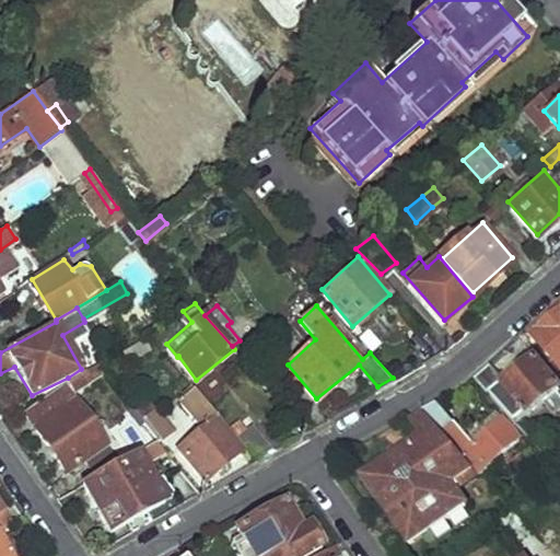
[(559,311),(535,333),(559,362),(559,311)]
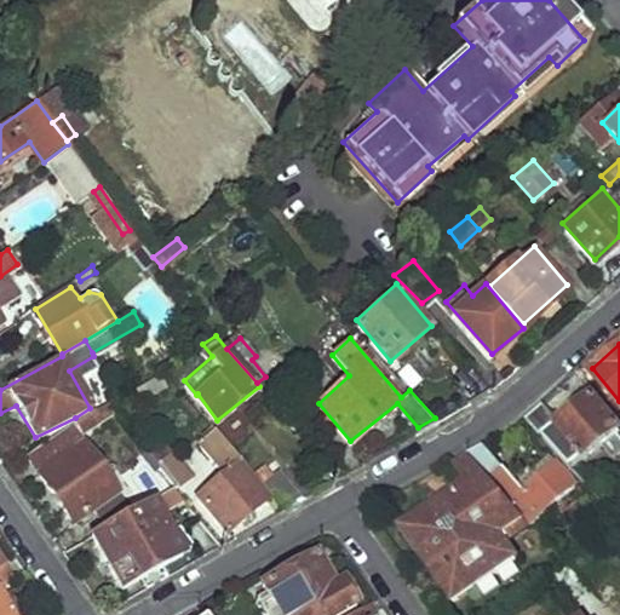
[(564,455),(573,465),(600,443),(613,455),(619,449),(619,414),(598,390),(563,418),(546,396),(530,412),(564,455)]
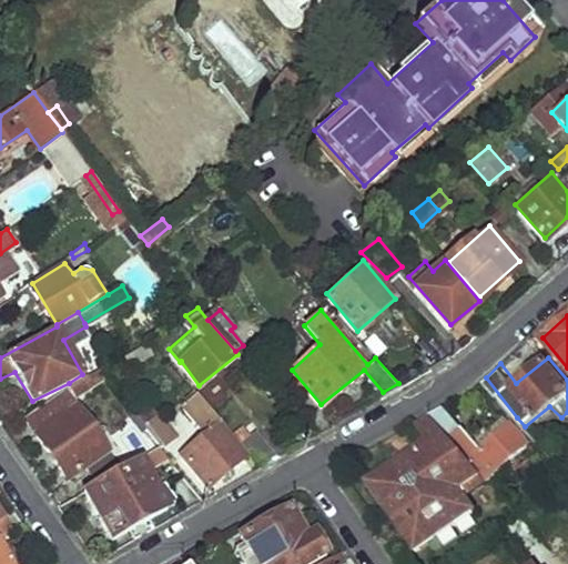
[(69,383),(75,394),(107,375),(99,365),(82,374),(69,383)]
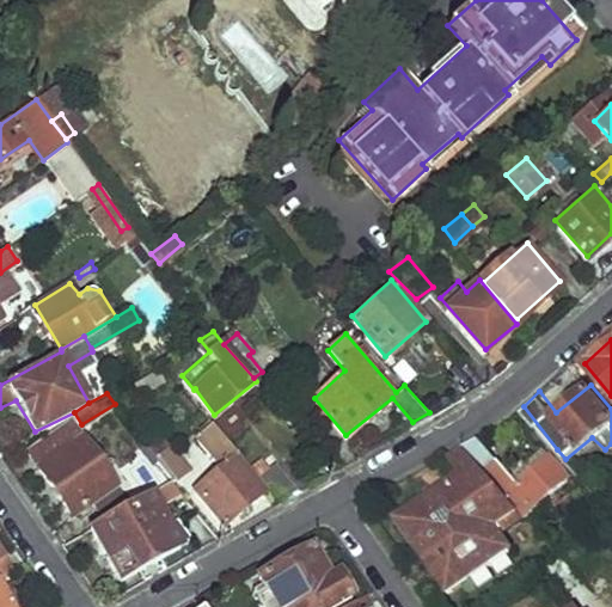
[(26,449),(68,514),(91,500),(112,485),(69,421),(26,449)]
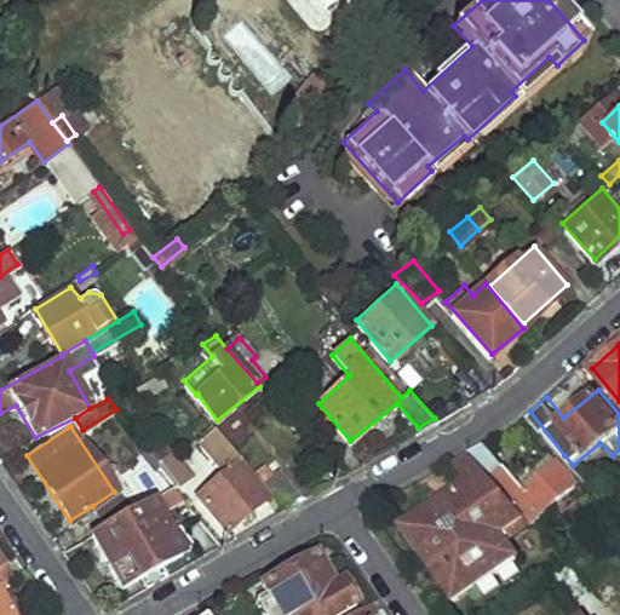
[(200,495),(224,527),(265,492),(239,459),(241,457),(217,429),(206,438),(229,467),(200,495)]
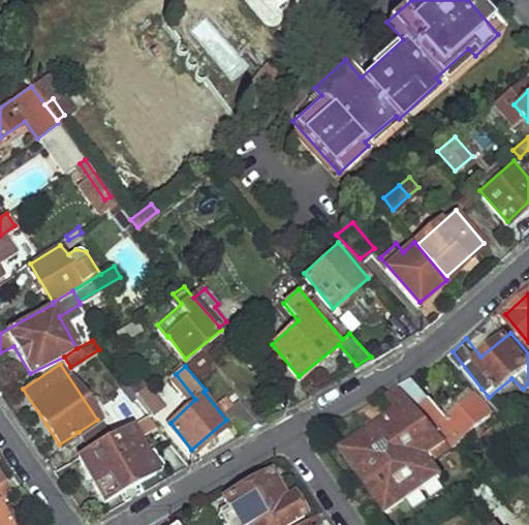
[(417,407),(429,399),(411,377),(399,385),(410,399),(417,407)]
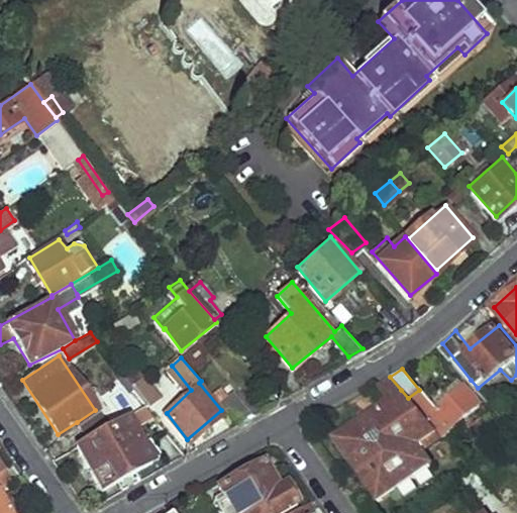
[(401,390),(390,377),(377,385),(388,400),(401,390)]
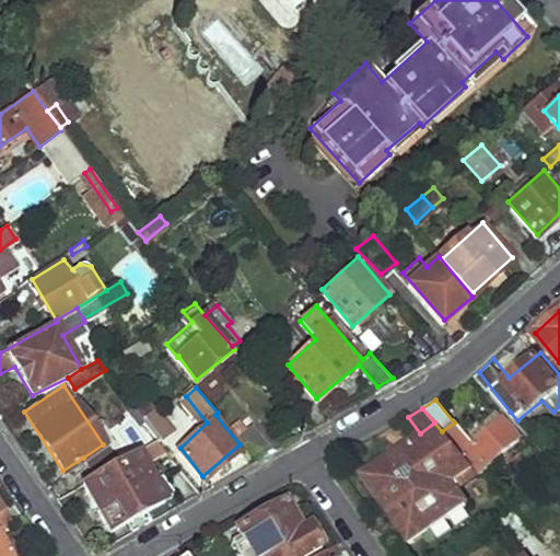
[(148,423),(159,437),(171,427),(156,409),(144,418),(148,423)]
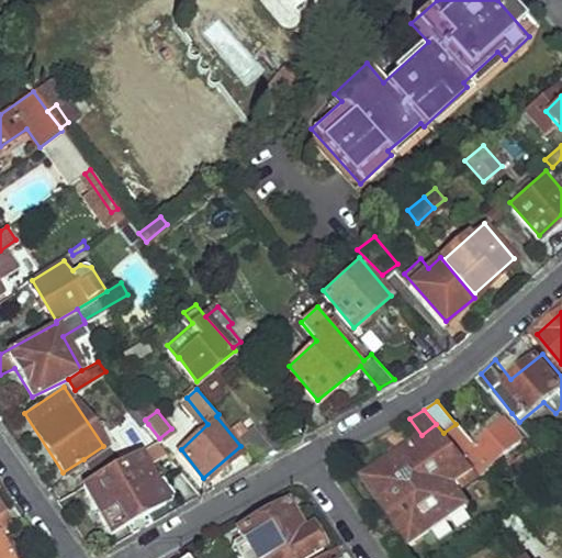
[(519,422),(512,413),(475,448),(456,424),(444,433),(469,464),(478,475),(480,477),(487,470),(484,468),(525,431),(524,427),(519,422)]
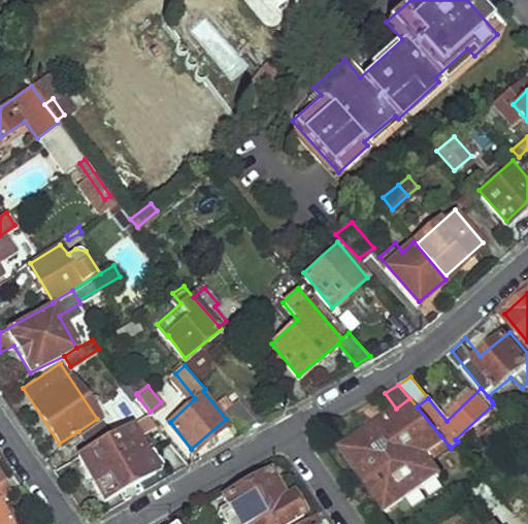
[(108,401),(114,411),(127,404),(121,394),(108,401)]
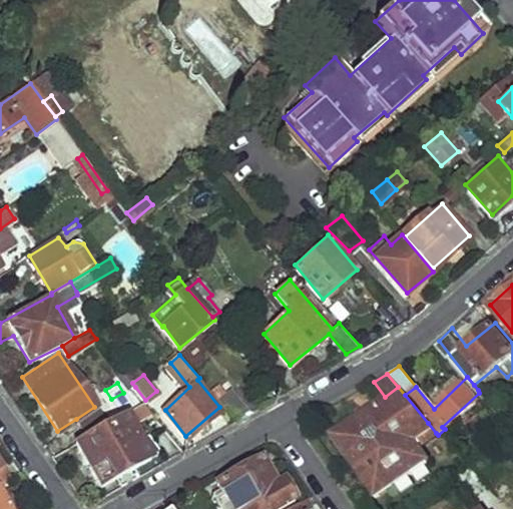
[(481,396),(487,403),(495,396),(486,384),(478,390),(479,393),(481,396)]
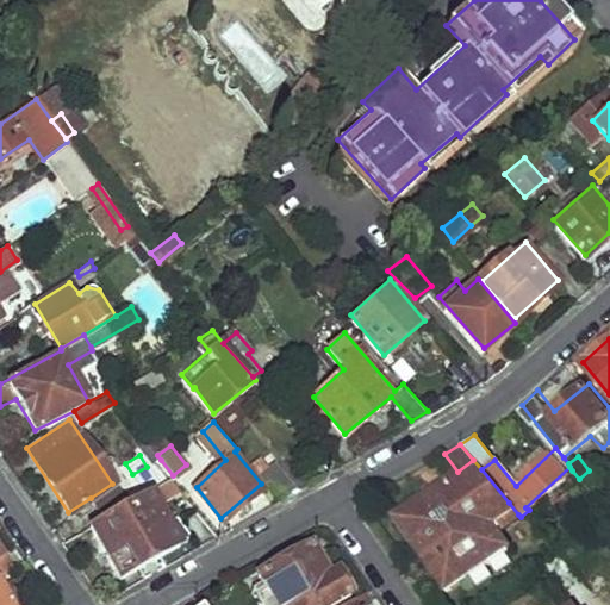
[(132,474),(143,493),(150,490),(170,478),(173,475),(161,460),(147,467),(132,474)]
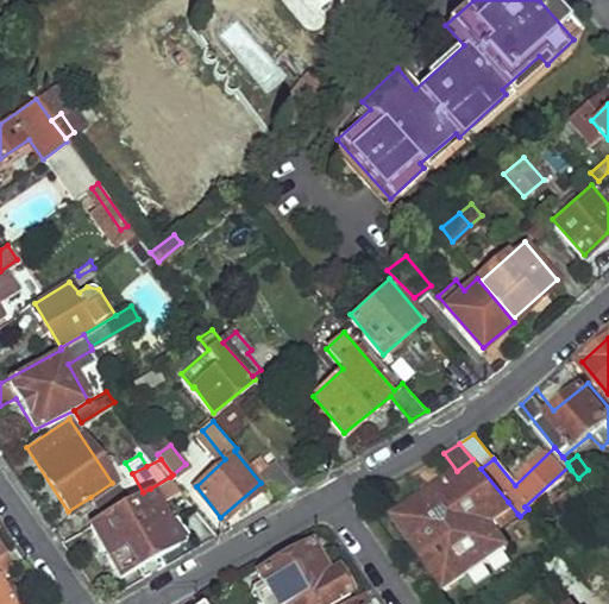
[(278,499),(297,489),(274,459),(258,473),(278,499)]
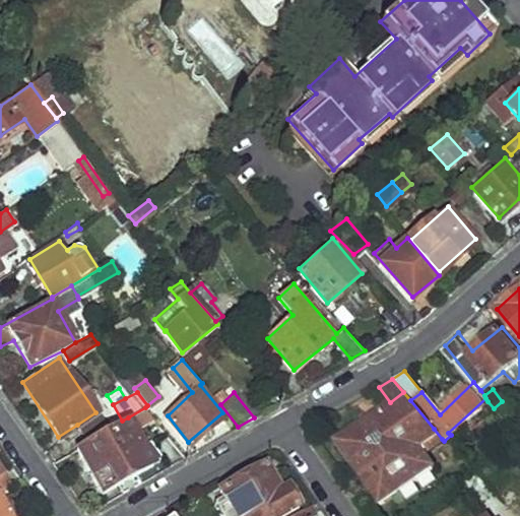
[(410,400),(403,392),(390,402),(334,441),(379,505),(435,466),(425,452),(412,460),(404,449),(434,429),(410,400)]
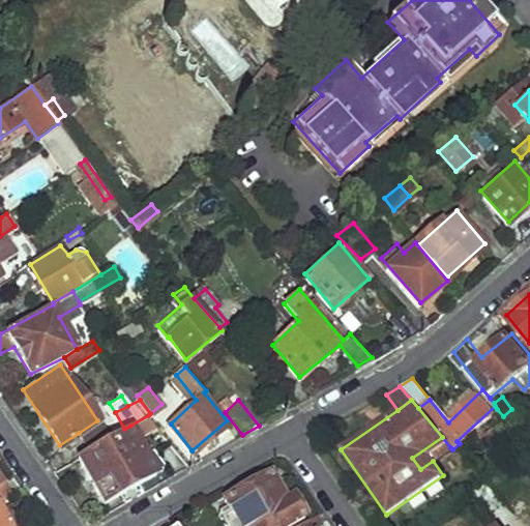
[(97,420),(79,433),(90,450),(110,438),(97,420)]
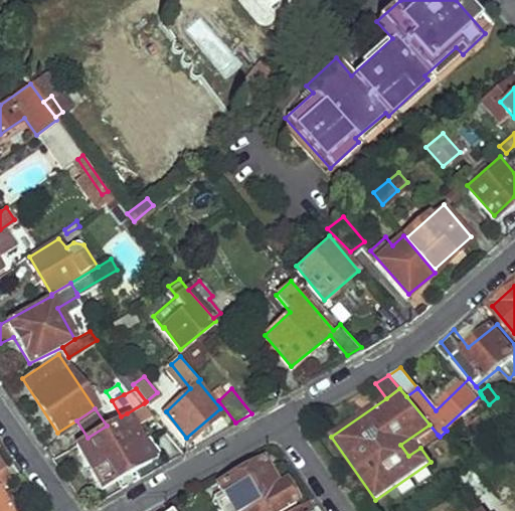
[(76,444),(101,487),(152,459),(127,413),(121,416),(107,426),(88,438),(76,444)]
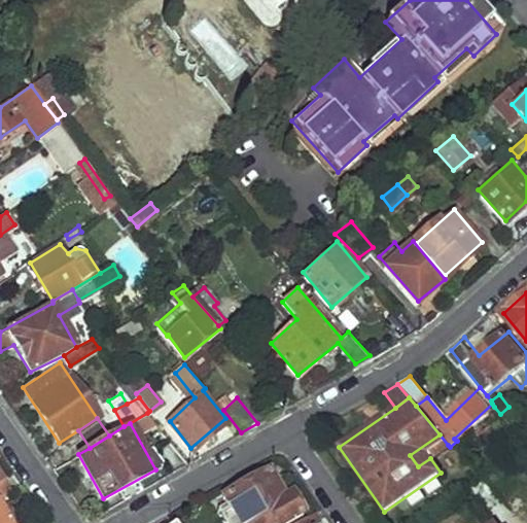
[(418,466),(430,458),(448,445),(440,434),(410,455),(418,466)]
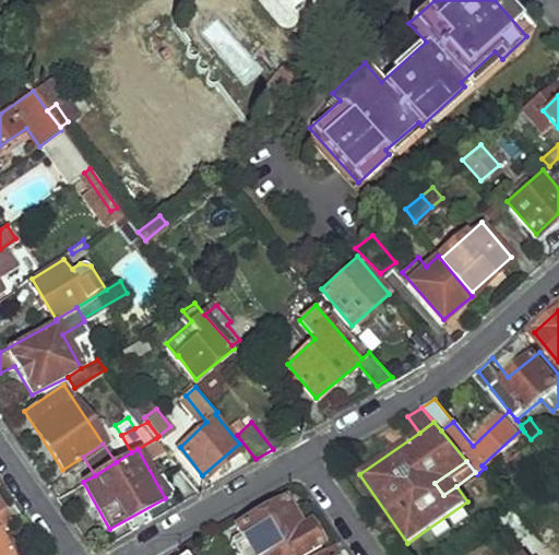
[(236,528),(252,554),(297,554),(320,542),(308,522),(300,526),(285,499),(236,528)]
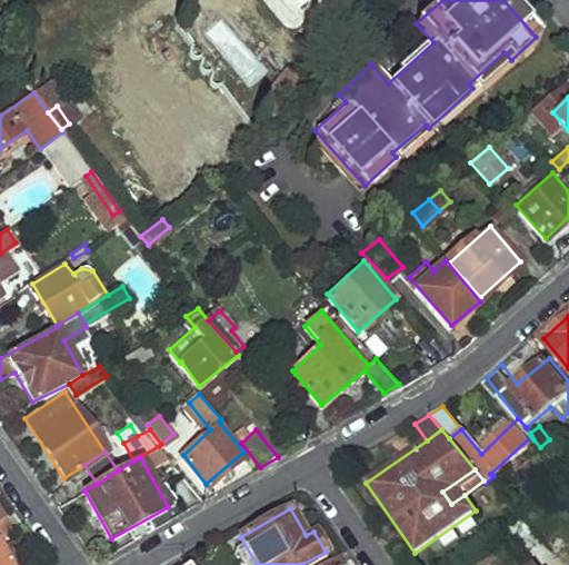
[(507,522),(540,562),(553,551),(520,511),(507,522)]
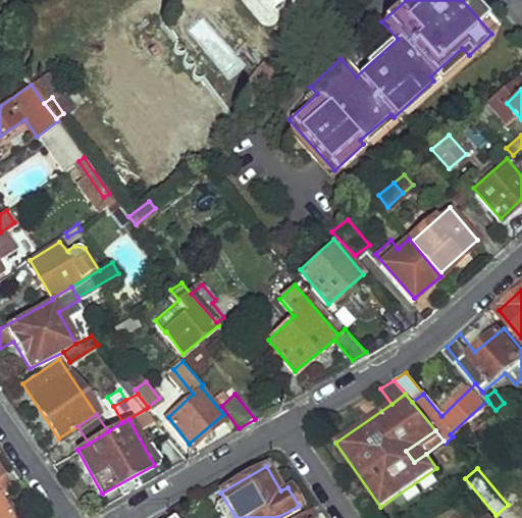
[(0,491),(9,487),(0,472),(0,491)]
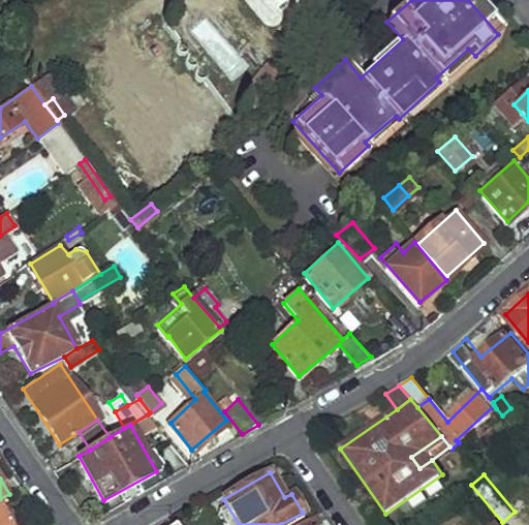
[(0,524),(11,524),(0,503),(0,524)]
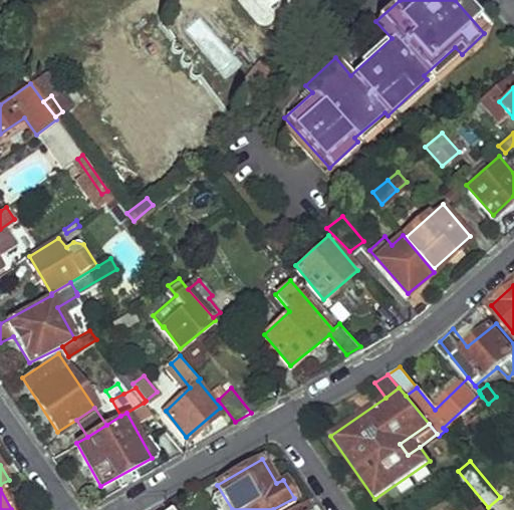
[(307,509),(311,507),(306,499),(286,509),(307,509)]
